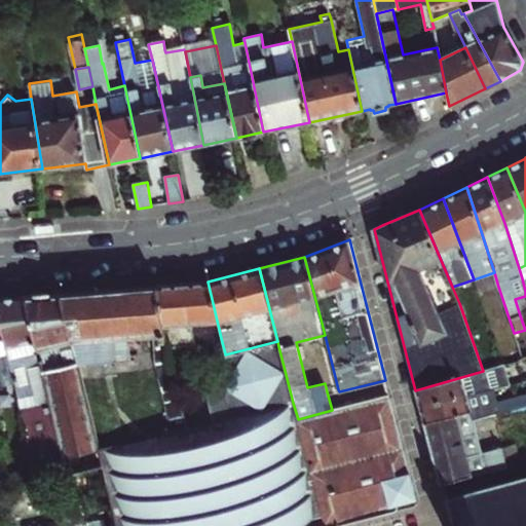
[(479,294),(498,287),(494,272),(474,279),(479,294)]
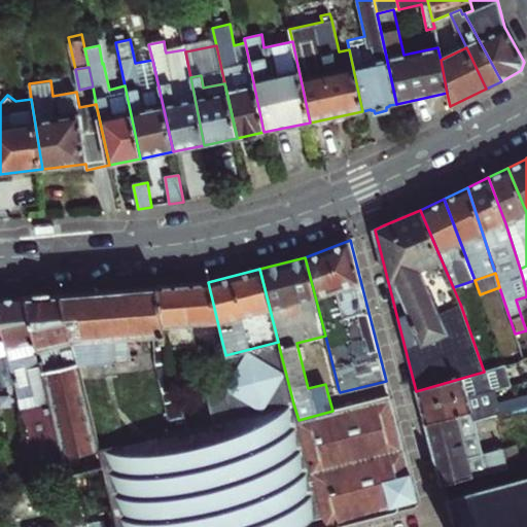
[(189,346),(222,343),(208,282),(194,283),(171,285),(157,286),(161,337),(164,348),(188,347),(189,346)]
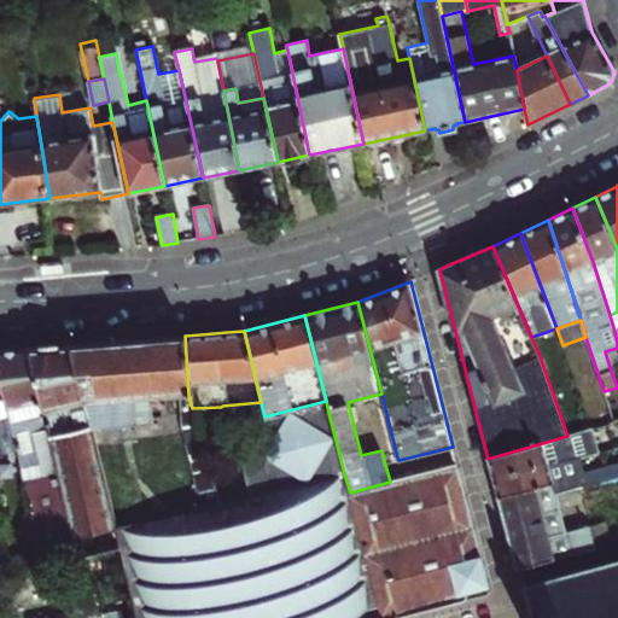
[(192,408),(188,395),(185,336),(73,344),(117,529),(118,532),(138,617),(396,617),(487,594),(488,594),(490,590),(490,588),(458,464),(390,482),(350,493),(344,473),(339,454),(327,407),(326,401),(264,417),(264,415),(251,418),(257,442),(238,447),(249,496),(219,503),(192,408)]
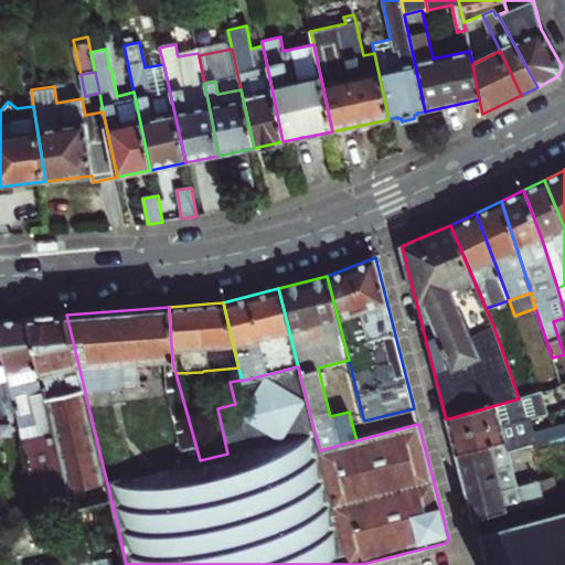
[(107,483),(66,315),(25,318),(67,496),(108,487),(107,483)]
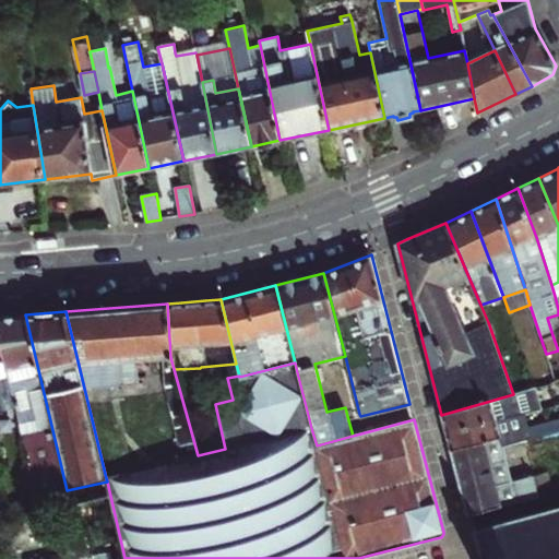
[(15,407),(31,473),(44,470),(54,510),(67,507),(71,506),(67,490),(25,314),(0,317),(0,341),(7,370),(14,401),(15,407)]
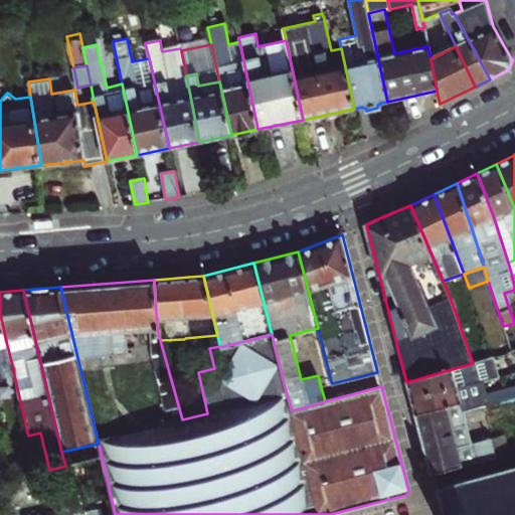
[(0,314),(0,380),(3,380),(2,378),(1,372),(13,369),(6,341),(0,314)]
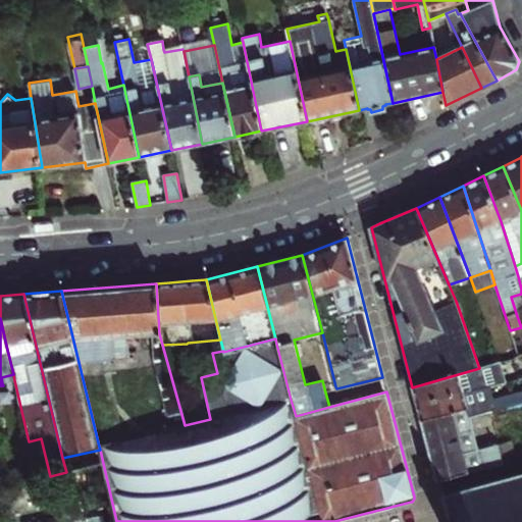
[(462,390),(463,394),(490,386),(505,382),(506,382),(501,362),(479,368),(412,387),(417,404),(462,390)]
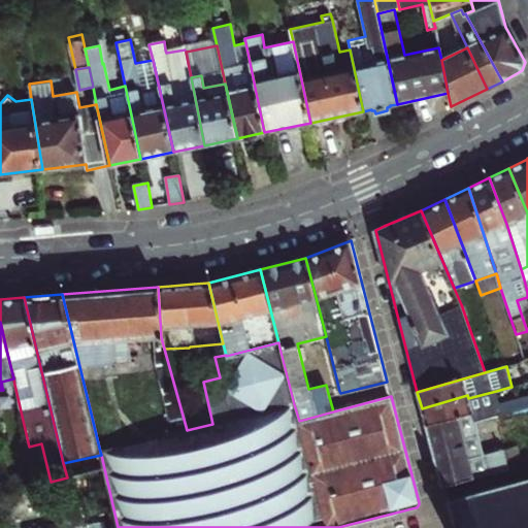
[(13,378),(1,382),(2,388),(14,385),(13,378)]
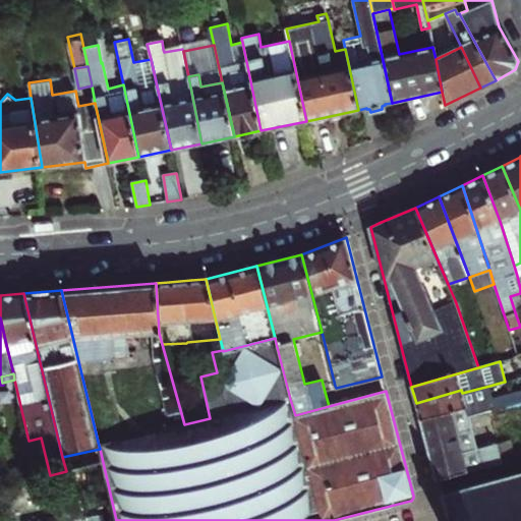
[(329,406),(386,391),(382,377),(336,388),(335,386),(324,388),(329,406)]
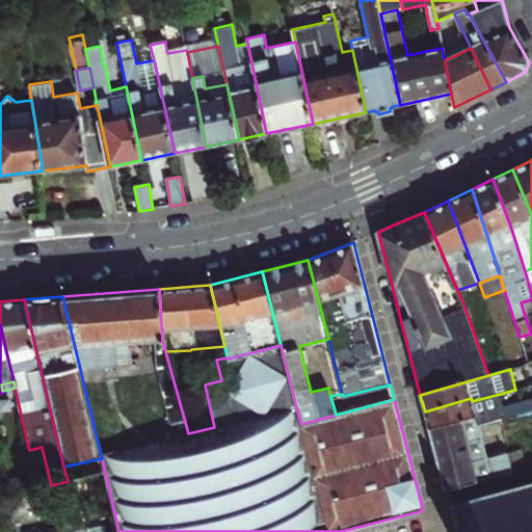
[(514,390),(500,394),(504,406),(517,402),(514,390)]
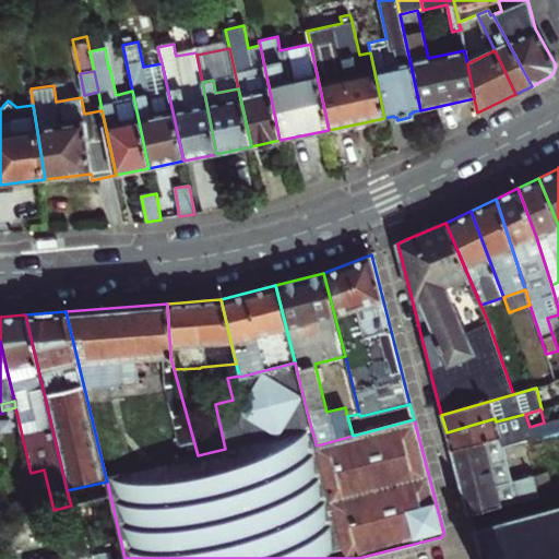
[(525,414),(496,421),(495,418),(447,432),(451,449),(499,437),(502,447),(526,440),(540,436),(551,432),(548,421),(544,423),(530,427),(525,414)]
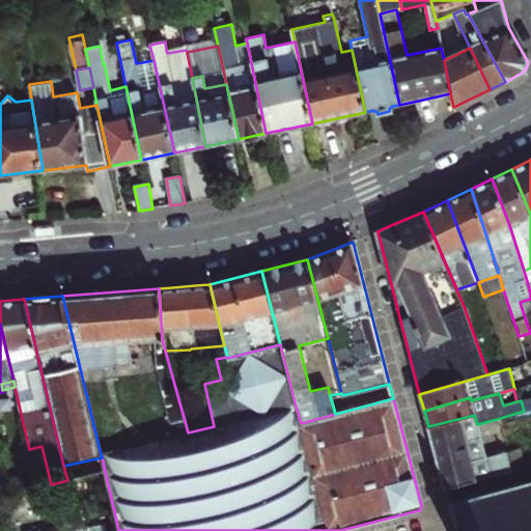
[(530,397),(521,400),(524,411),(530,409),(530,397)]
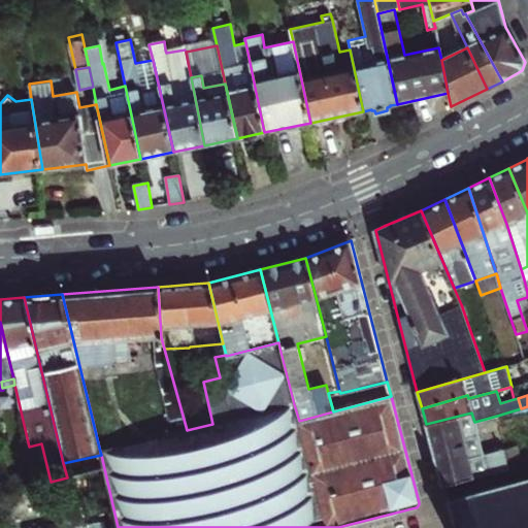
[(514,424),(510,411),(497,416),(500,427),(514,424)]
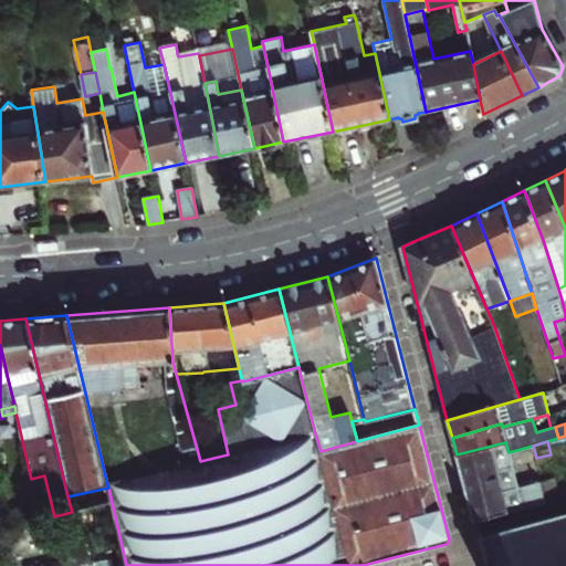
[(470,504),(474,522),(503,514),(545,502),(540,481),(519,486),(513,467),(536,460),(536,458),(533,446),(509,452),(505,442),(457,454),(461,471),(470,504)]
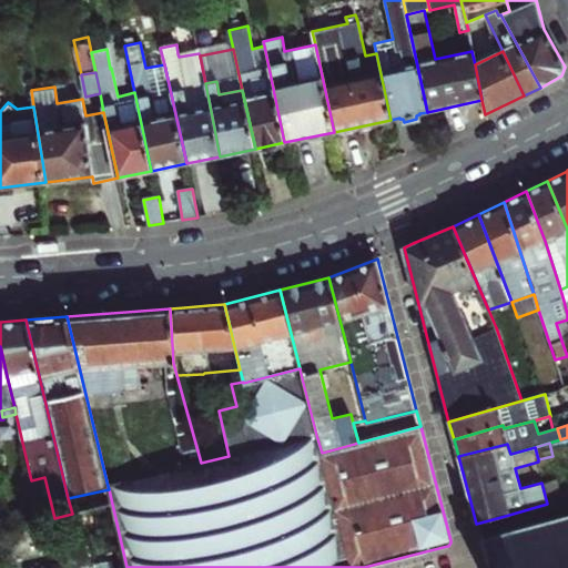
[(22,508),(9,511),(12,525),(26,521),(22,508)]
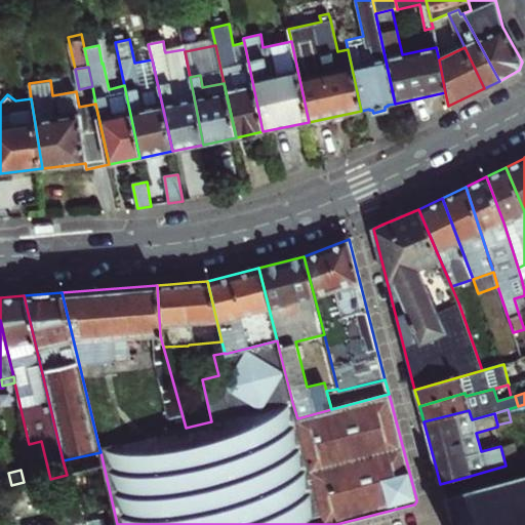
[(67,475),(63,476),(65,487),(78,484),(75,473),(67,475)]
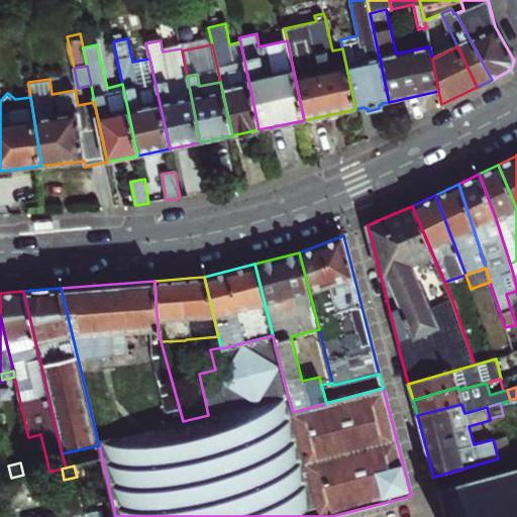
[(516,516),(516,469),(508,472),(508,470),(505,470),(506,473),(488,478),(487,475),(485,476),(485,478),(462,484),(461,482),(459,482),(460,485),(442,490),(441,487),(439,488),(439,490),(437,491),(439,496),(441,495),(446,516),(516,516)]
